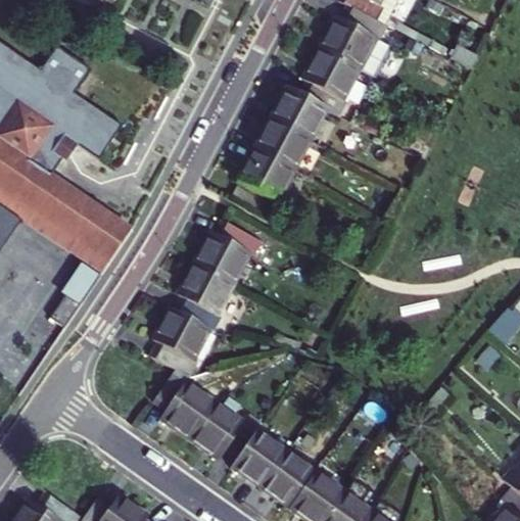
[(342,0),(341,3),(349,8),(377,22),(378,21),(385,8),(393,12),(399,0),(342,0)]
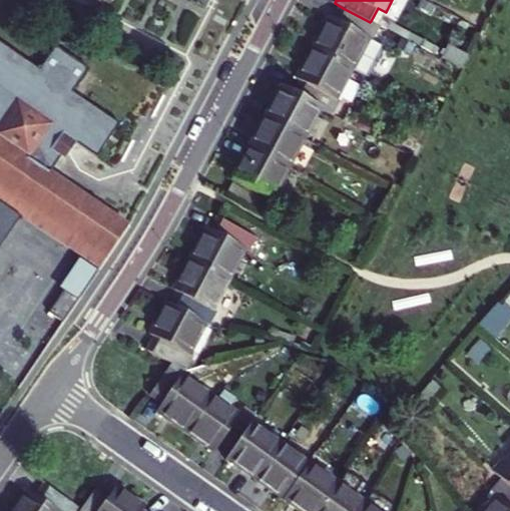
[(371,21),(370,22),(343,8),(336,20),(332,18),(315,47),(354,67),(371,76),(386,46),(374,40),(382,27),(378,25),(371,21)]
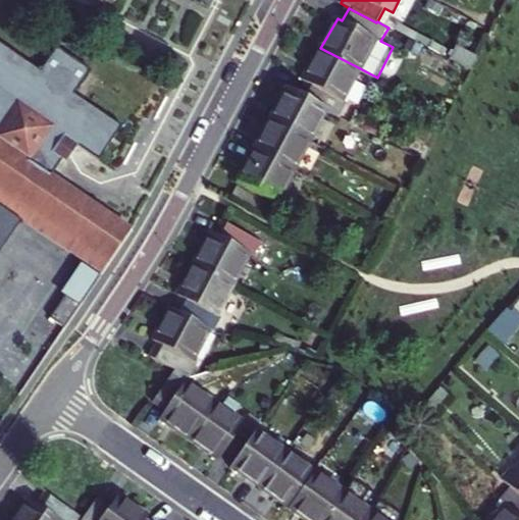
[(393,12),(384,8),(377,21),(384,26),(393,12)]
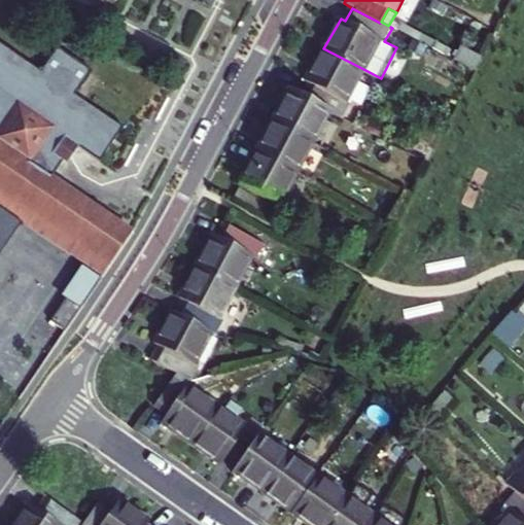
[(0,140),(55,177),(61,169),(67,160),(63,156),(73,141),(102,162),(126,127),(79,94),(96,70),(61,46),(44,70),(0,38),(0,140)]
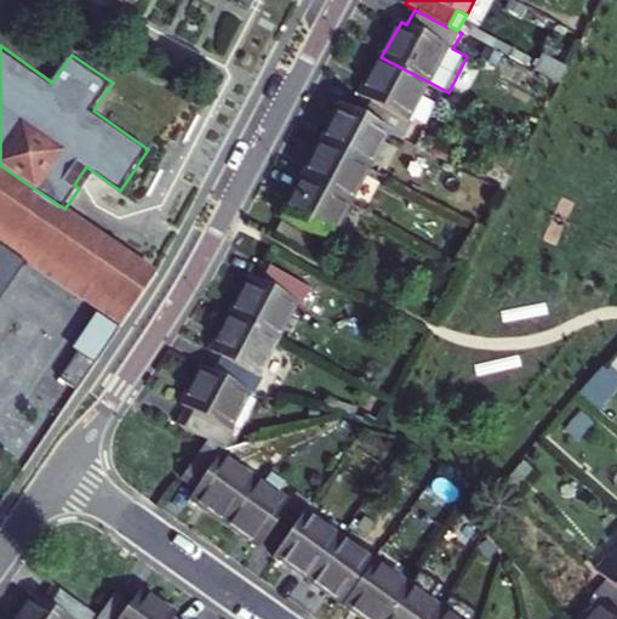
[(548,46),(533,73),(559,87),(573,61),(548,46)]
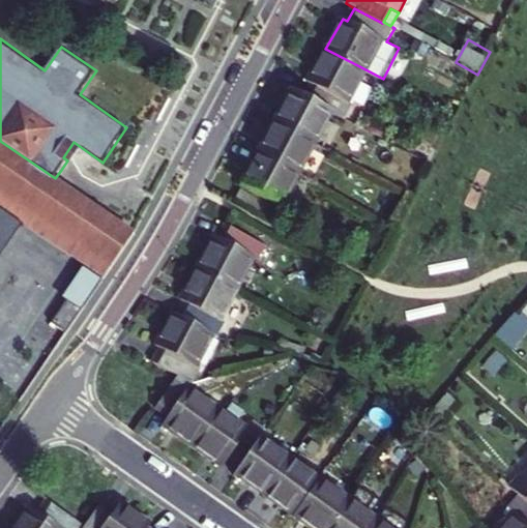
[(331,110),(345,118),(352,105),(349,103),(366,69),(325,49),(308,81),(313,84),(305,96),(331,110)]
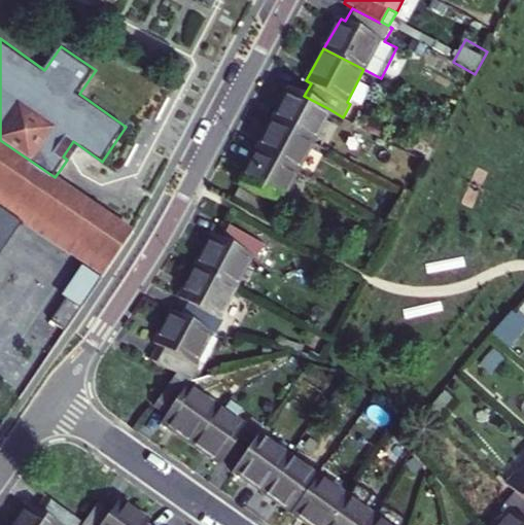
[(290,89),(273,119),(312,141),(329,109),(304,96),(290,89)]
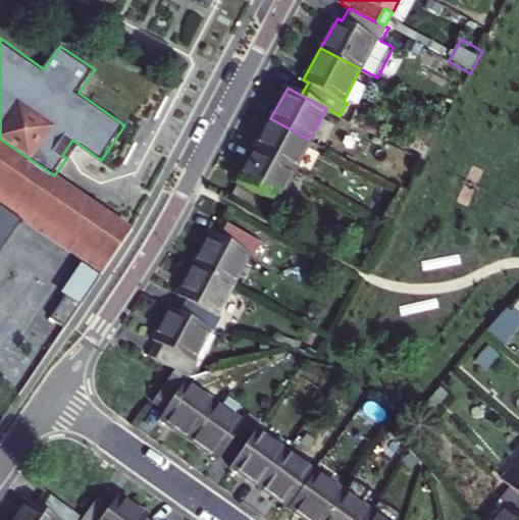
[(254,149),(293,170),(309,140),(270,118),(254,149)]
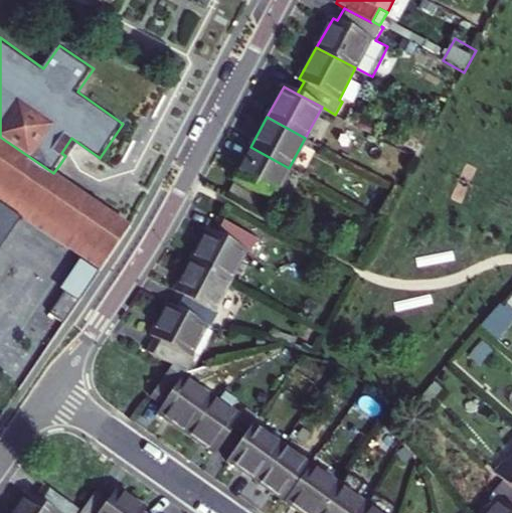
[(0,182),(108,257),(130,225),(53,173),(0,137),(0,182)]
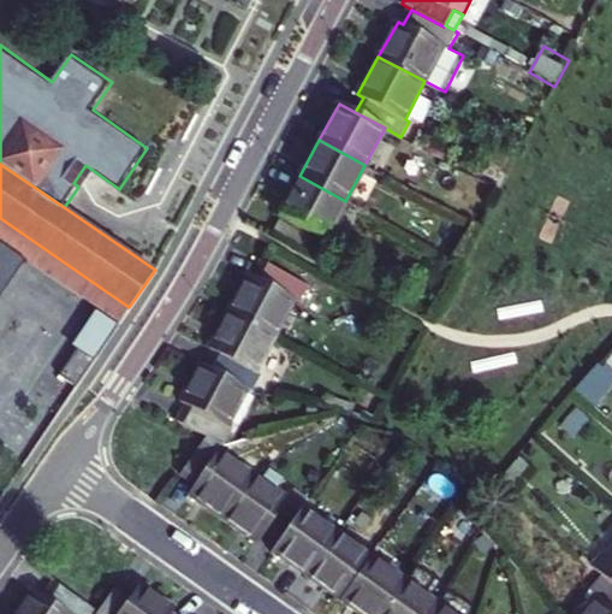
[(345,201),(299,176),(279,214),(326,238),(345,201)]
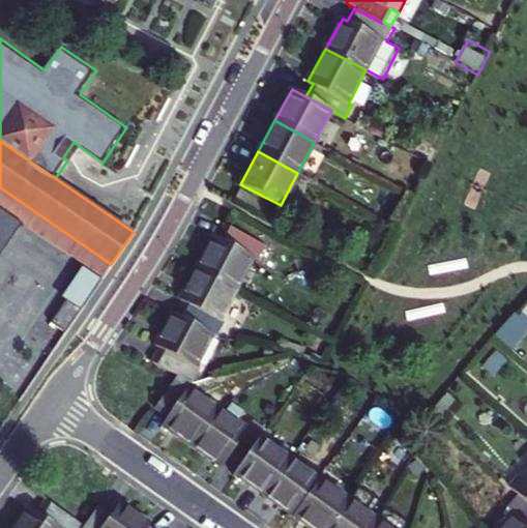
[(0,208),(21,223),(83,265),(101,277),(111,264),(0,187),(0,208)]
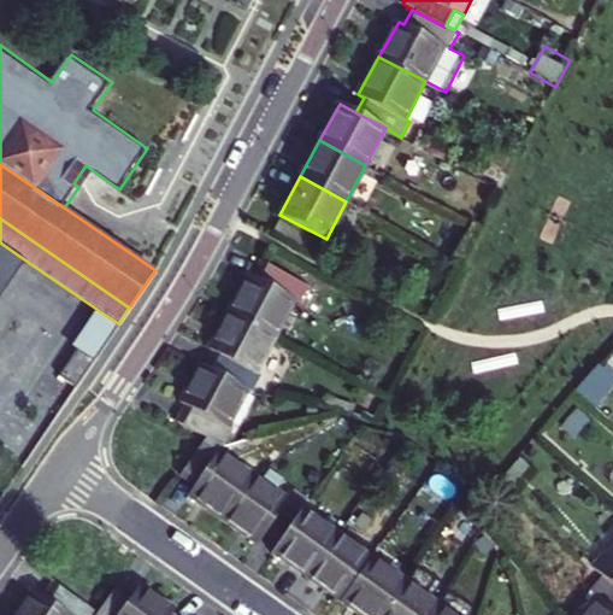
[(0,296),(24,259),(0,242),(0,296)]
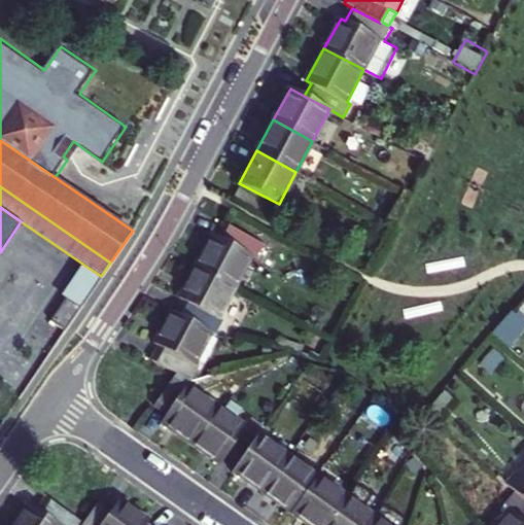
[(263,242),(224,220),(216,234),(212,233),(196,263),(235,284),(251,253),(256,256),(263,242)]
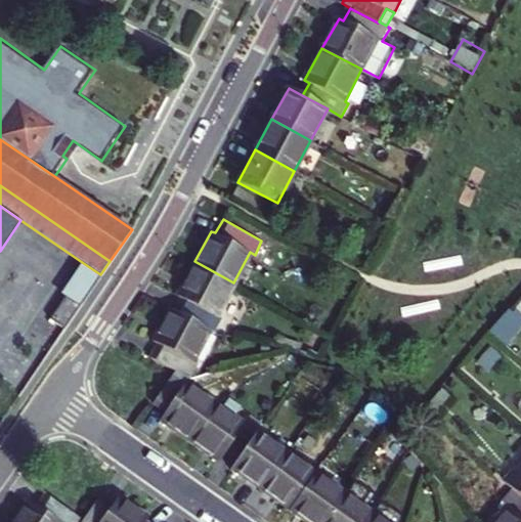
[(215,315),(233,283),(194,261),(176,296),(180,297),(174,308),(209,328),(214,330),(220,318),(215,315)]
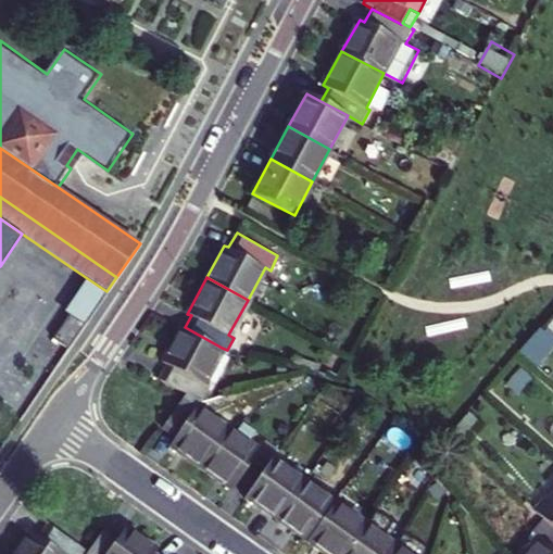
[(87,278),(68,304),(73,306),(89,317),(107,291),(87,278)]
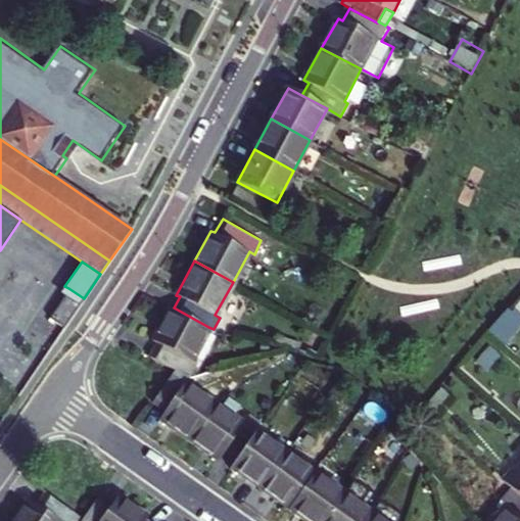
[(68,288),(50,316),(64,325),(84,298),(68,288)]
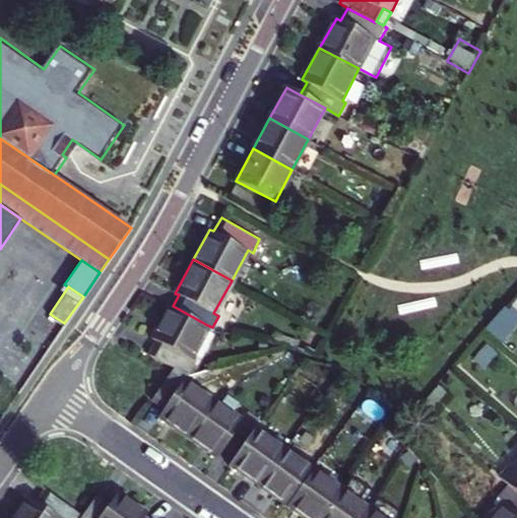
[(189,358),(207,325),(173,306),(169,304),(151,336),(155,338),(148,351),(173,366),(187,373),(194,360),(189,358)]
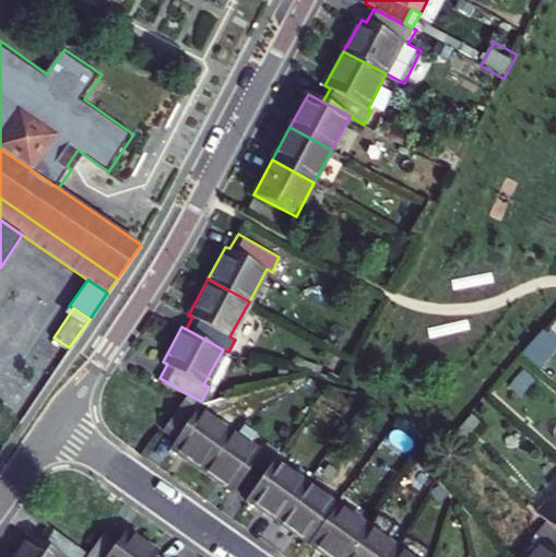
[(517,352),(531,365),(552,342),(537,329),(517,352)]
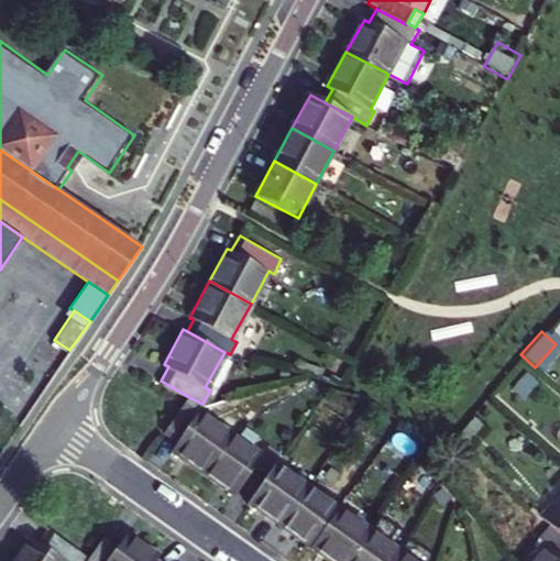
[(199,409),(202,404),(187,396),(164,429),(176,438),(171,446),(202,469),(230,431),(199,409)]
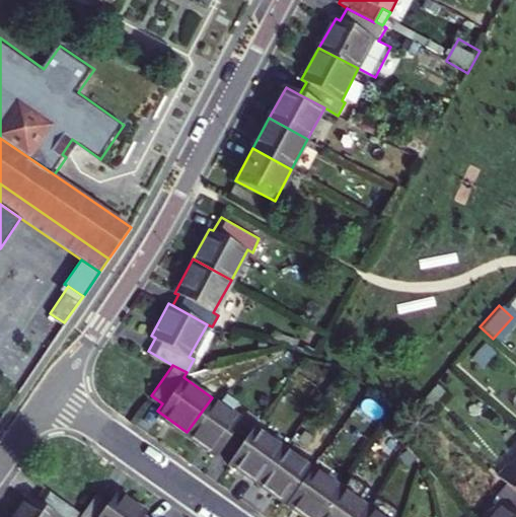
[(433,383),(416,402),(425,411),(441,391),(433,383)]
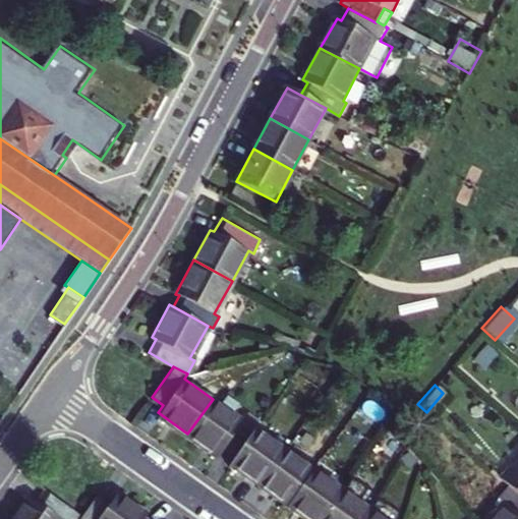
[(220,448),(231,456),(251,428),(257,420),(245,412),(240,419),(213,399),(187,434),(215,454),(220,448)]
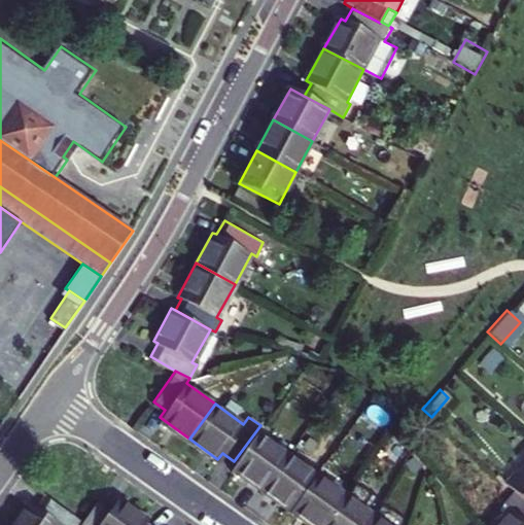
[(230,468),(258,489),(284,454),(254,433),(234,461),(230,468)]
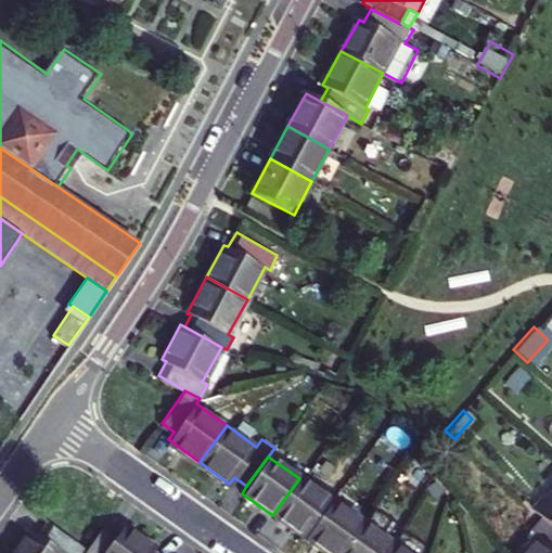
[(299,478),(272,515),(303,538),(330,501),(299,478)]
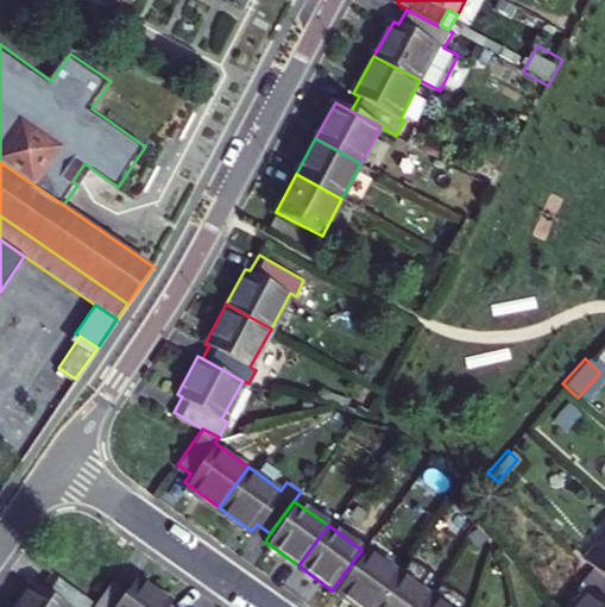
[(604,536),(593,549),(585,540),(572,555),(587,569),(604,584),(604,536)]
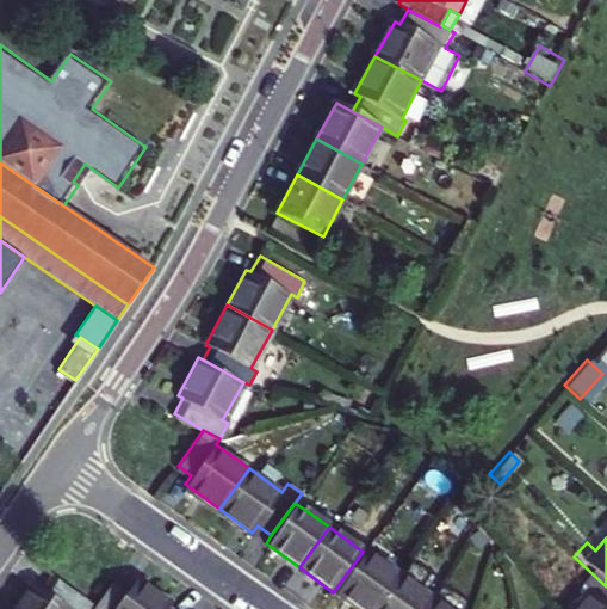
[(333,592),(355,608),(372,608),(397,577),(363,552),(333,592)]
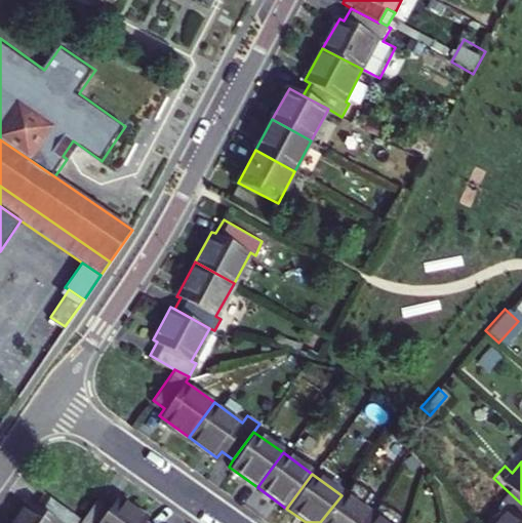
[(503,508),(489,522),(521,522),(521,504),(507,490),(496,501),(503,508)]
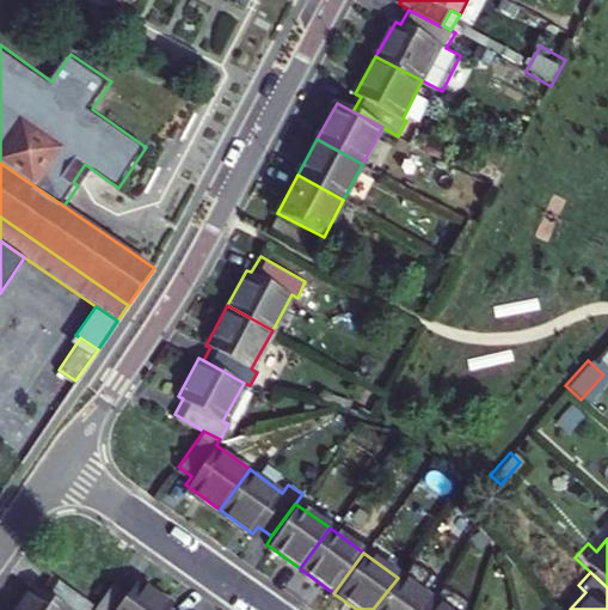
[(87,609),(92,604),(50,575),(41,590),(29,581),(7,609),(87,609)]
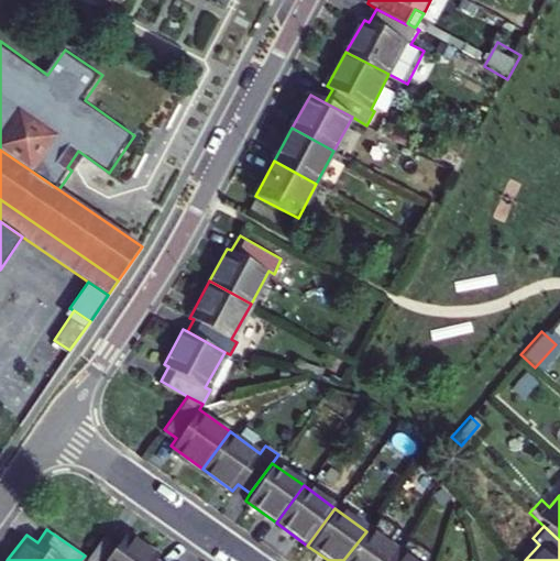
[(150,560),(153,558),(156,552),(124,529),(116,540),(102,531),(85,556),(80,560),(150,560)]
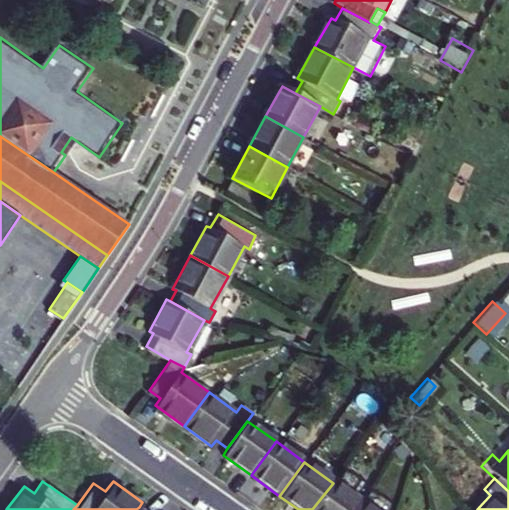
[(333,483),(312,509),(353,509),(359,503),(359,502),(333,483)]
